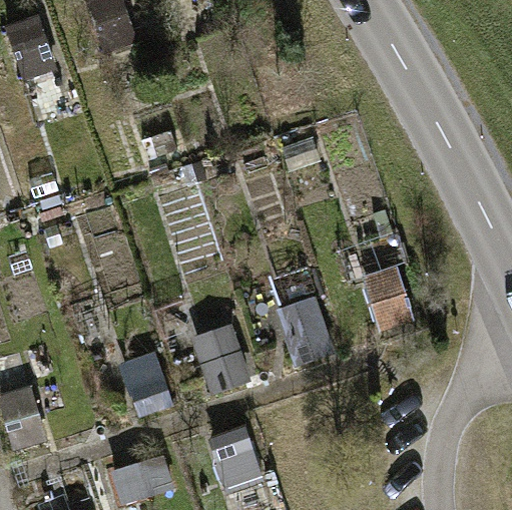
[(85,0),(105,54),(138,42),(122,0),(85,0)]
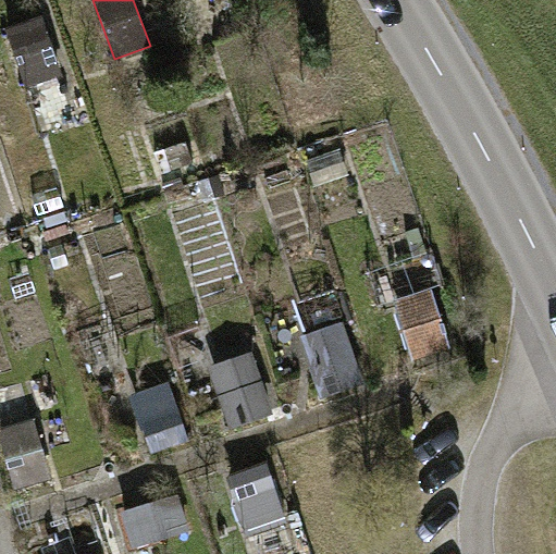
[(4,29),(25,88),(61,75),(40,16),(4,29)]
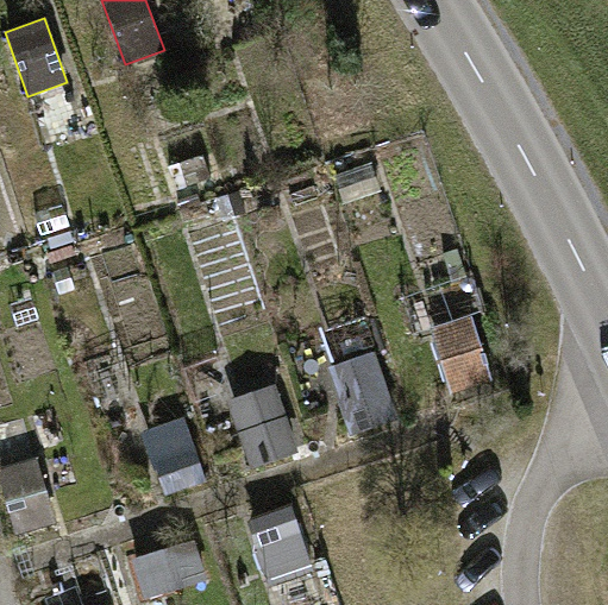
[(422,329),(446,396),(493,379),(470,313),(422,329)]
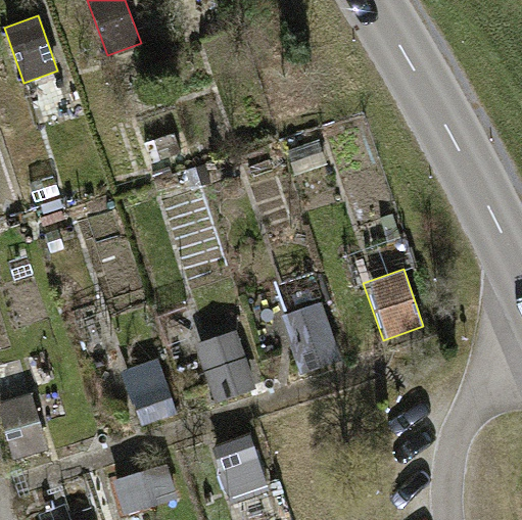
[(283,316),(301,370),(335,360),(317,304),(283,316)]
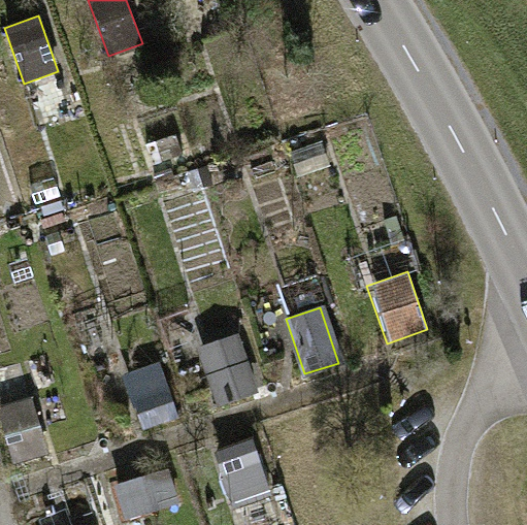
[(194,347),(211,394),(253,380),(235,332),(194,347)]
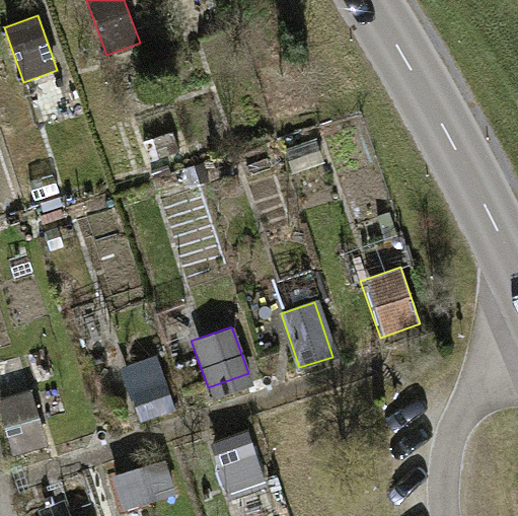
[(124,367),(143,423),(177,410),(158,355),(124,367)]
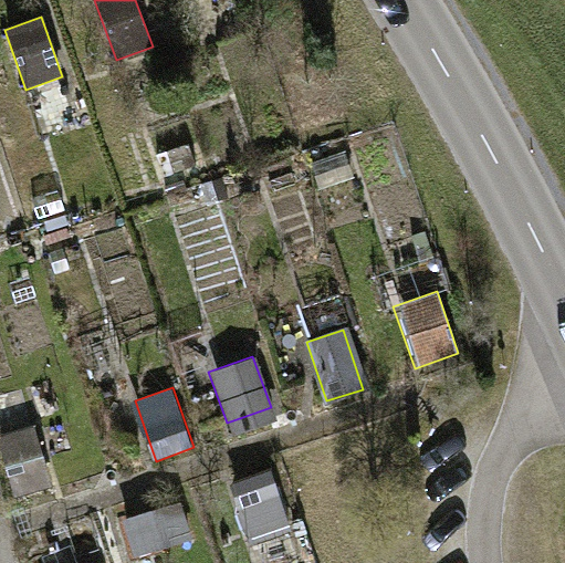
[(0,437),(0,450),(14,498),(51,487),(33,427),(0,437)]
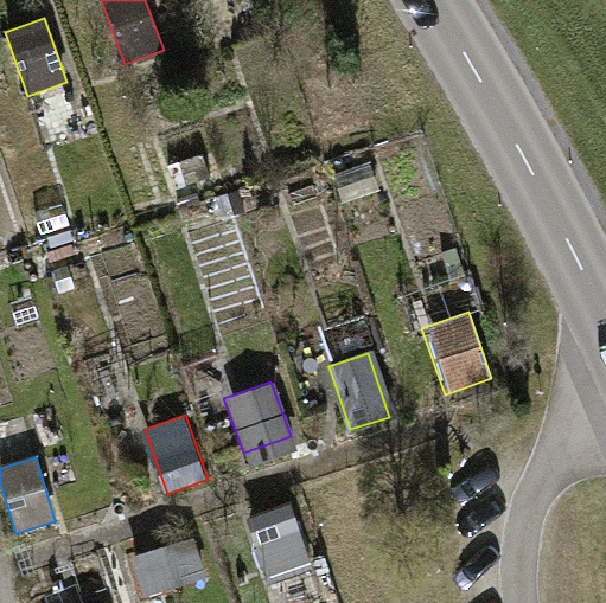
[(252,514),(270,577),(311,565),(291,502),(252,514)]
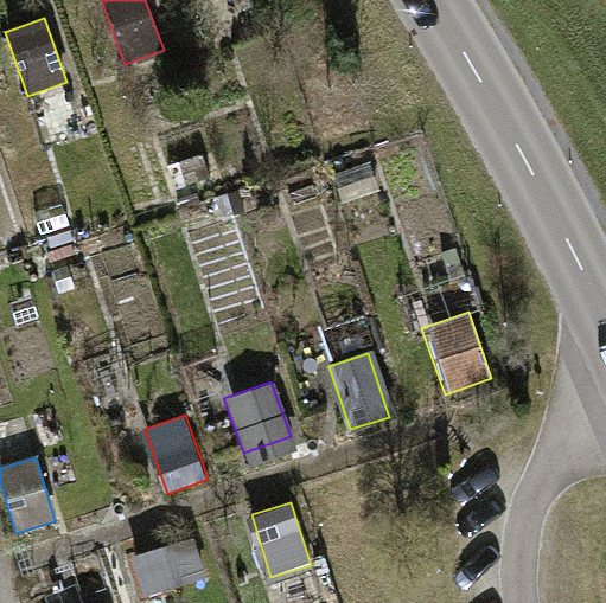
[(131,556),(144,600),(208,582),(196,538),(131,556)]
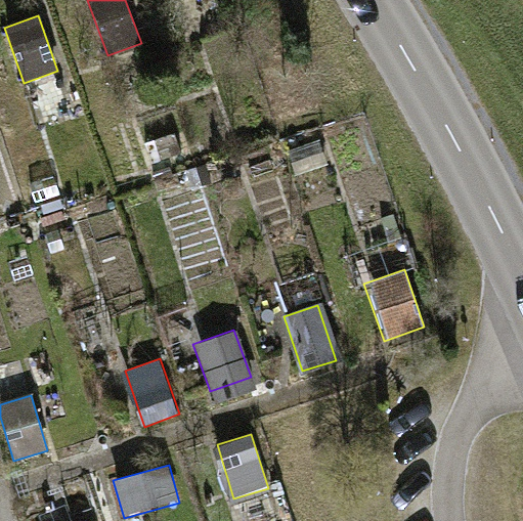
All buildings are outlined.
